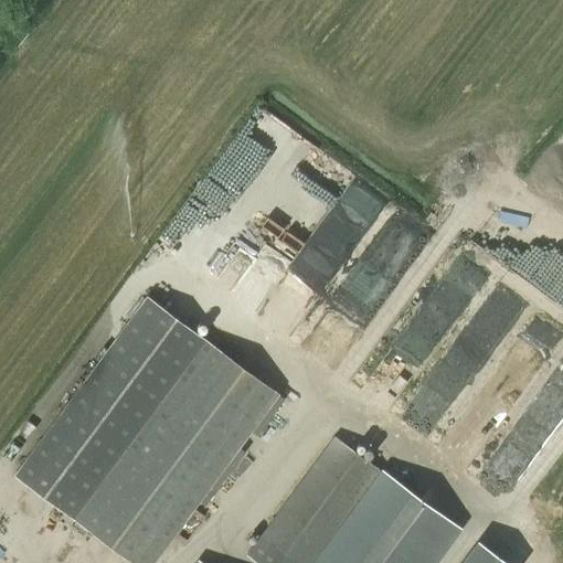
[(310,241),(354,174),(252,107),(182,211),(212,230),(223,213),(240,224),(254,203),(310,241)]
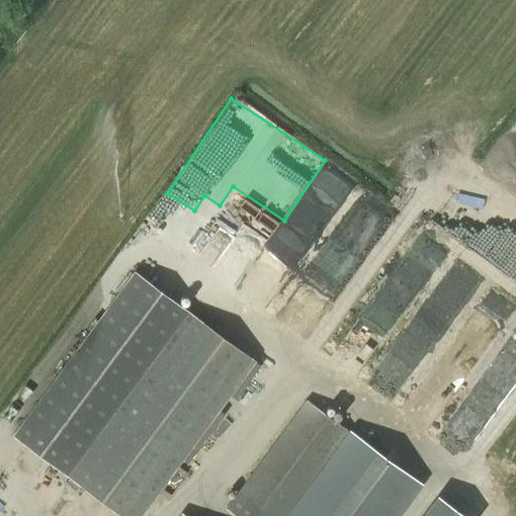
[(243,278),(267,238),(241,223),(217,263),(243,278)]
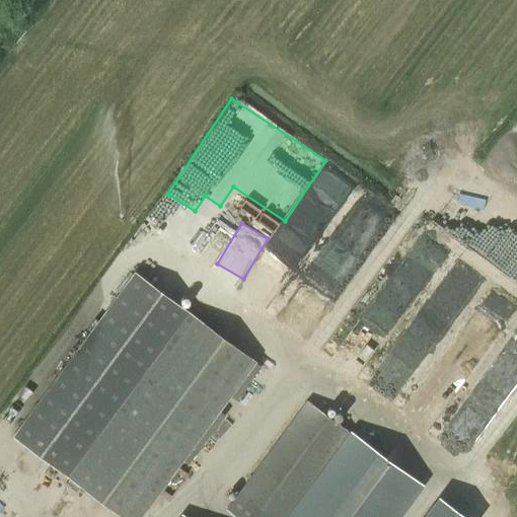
[(143,516),(257,363),(137,274),(15,437),(123,516),(143,516)]
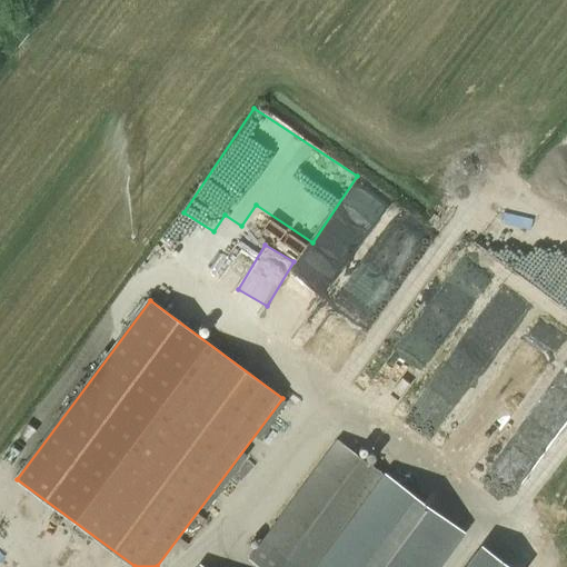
[(338,441),(250,561),(257,566),(316,566),(385,475),(338,441)]
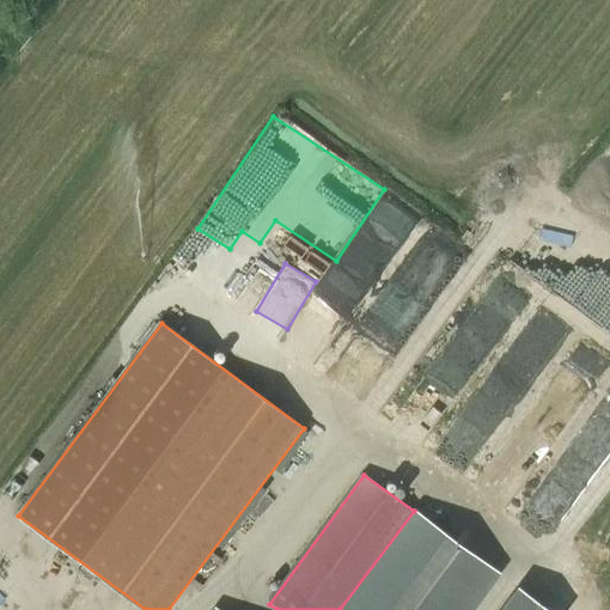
[(476,609),(502,574),(415,510),(414,511),(340,609),(476,609)]
